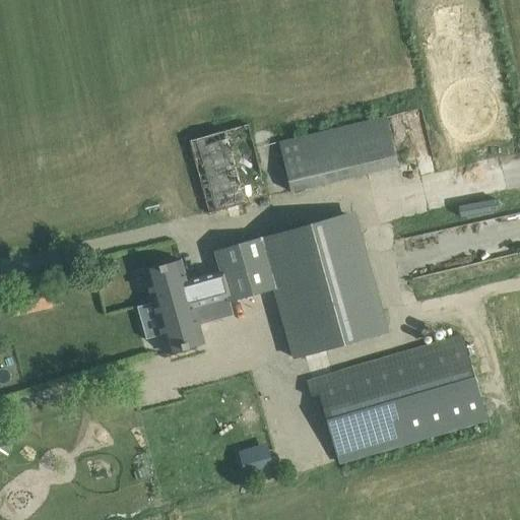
[(386,117),(275,138),(285,189),(396,168),(386,117)]
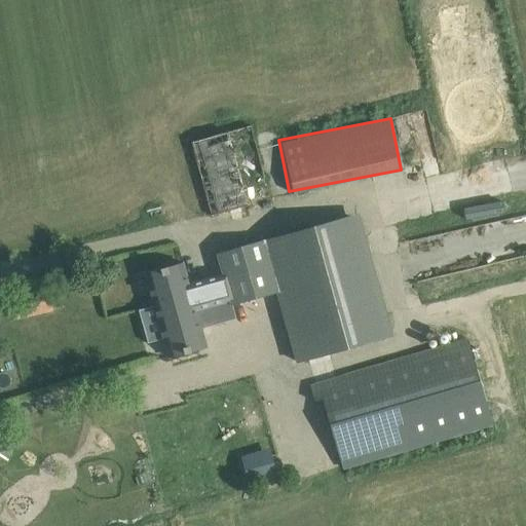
[(270,199),(250,126),(189,144),(210,217),(270,199)]
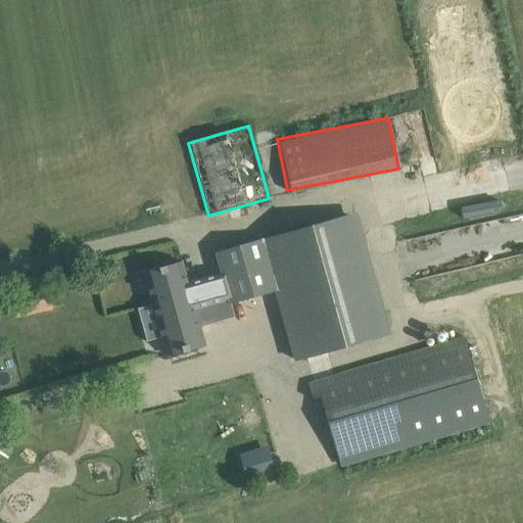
[(347,216),(215,252),(220,273),(224,285),(228,302),(229,302),(275,290),(295,361),(381,336),(347,216)]
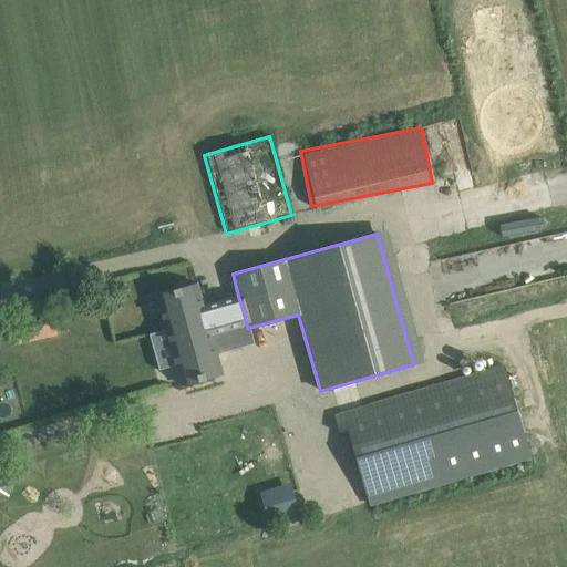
[(165,330),(150,334),(158,370),(175,366),(179,384),(197,380),(204,379),(204,378),(220,373),(215,353),(233,349),(230,341),(250,336),(248,328),(247,328),(243,309),(238,296),(202,306),(195,285),(178,289),(178,288),(172,290),(172,291),(155,296),(165,330)]
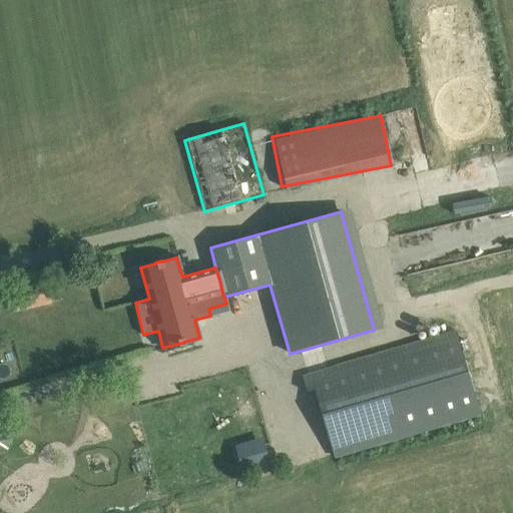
[(311,375),(303,377),(308,393),(315,391),(335,456),(354,451),(479,414),(455,332),(330,369),(311,374),(311,375)]
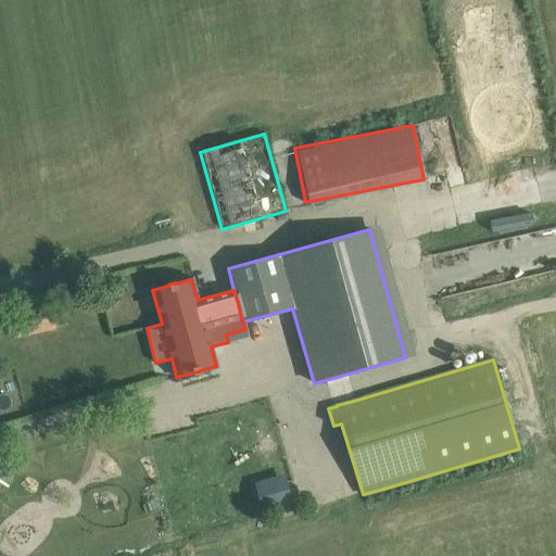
[(287,481),(256,490),(263,512),(292,503),(287,481)]
